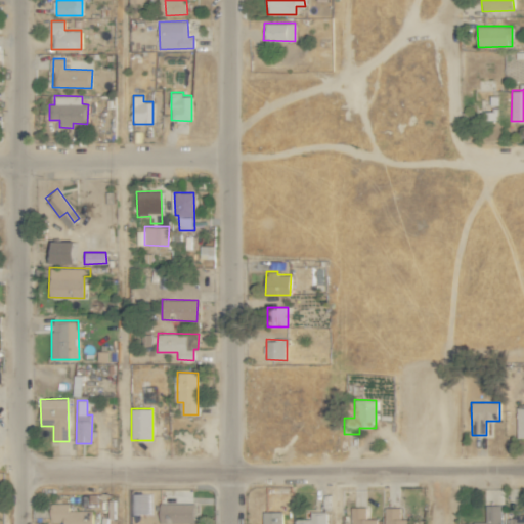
[(192,496),(176,496),(176,503),(159,504),(160,523),(192,522),(192,496)]
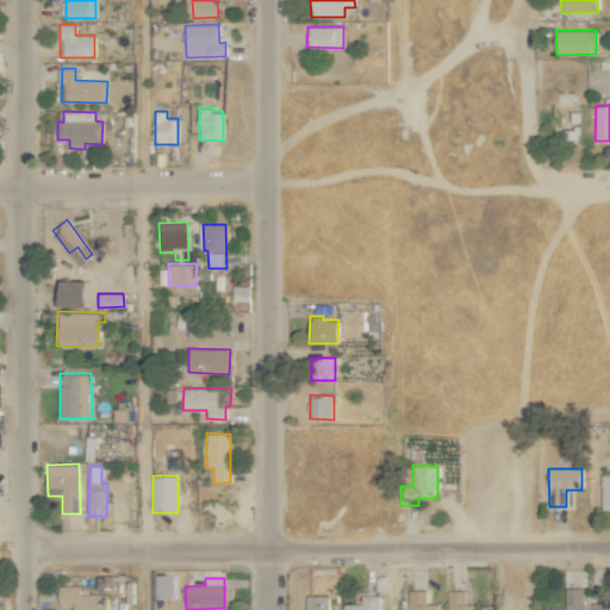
[(74,609),(107,609),(107,593),(80,593),(80,585),(58,585),(58,605),(74,605),(74,609)]
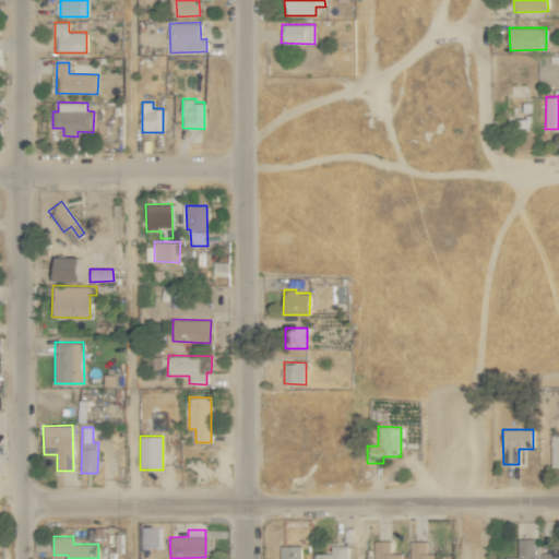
[(504,558),(534,558),(534,538),(518,538),(518,557),(504,557),(504,558)]
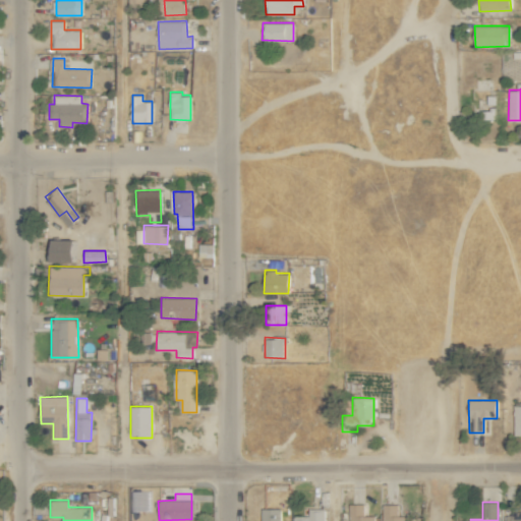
[(373,520),(374,516),(363,515),(364,504),(349,504),(348,520),(373,520)]
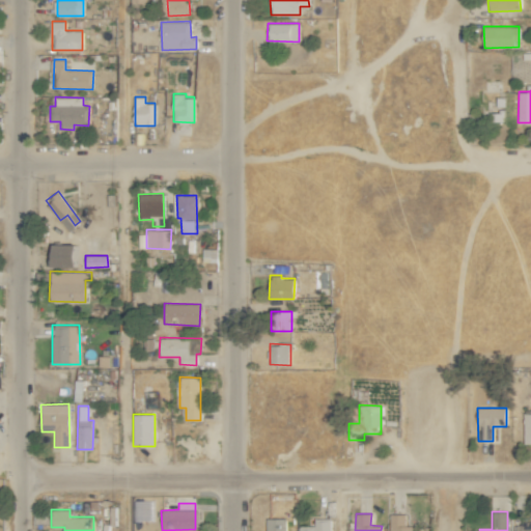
[(389,530),(415,530),(416,526),(404,525),(404,513),(390,513),(389,530)]
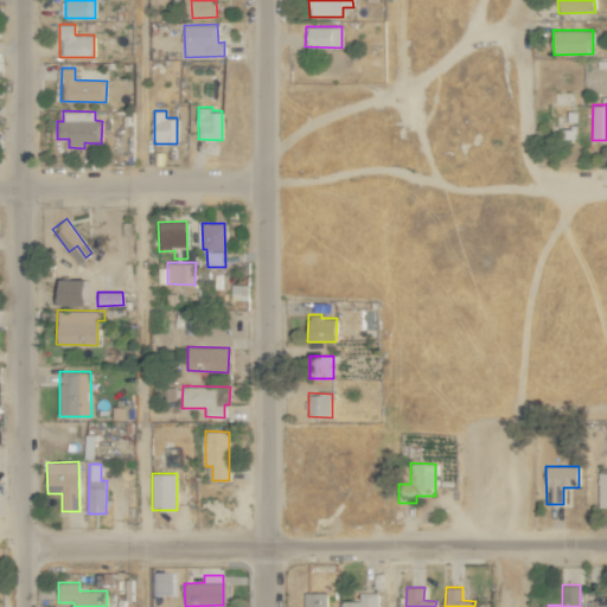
[(342,601),(342,606),(377,606),(377,593),(358,592),(358,601),(342,601)]
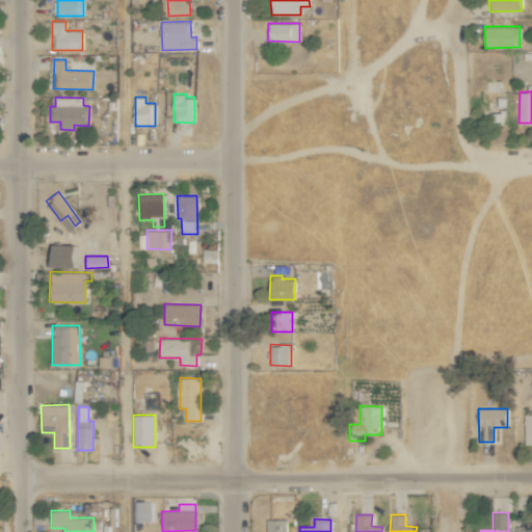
[(531,531),(531,522),(517,522),(517,531),(531,531)]
